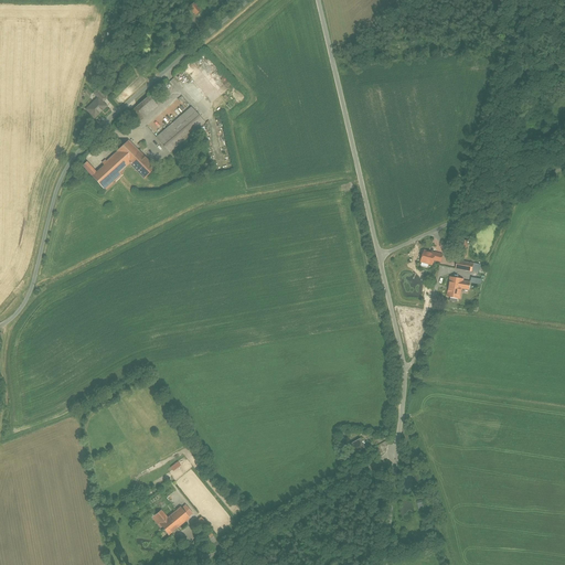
[(194,3),(189,8),(196,17),(203,11),(194,3)]
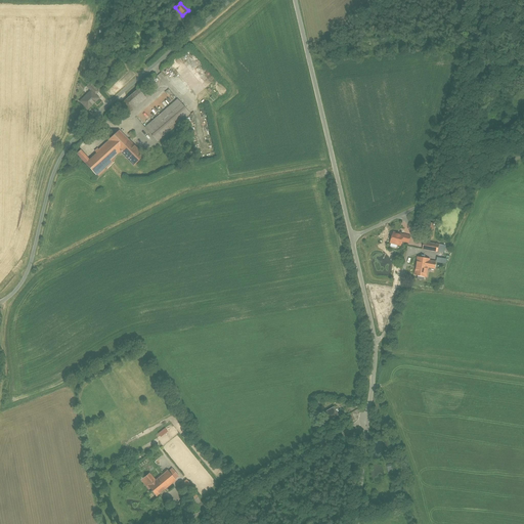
[(91,90),(95,94),(99,90),(90,82),(86,86),(91,90)]
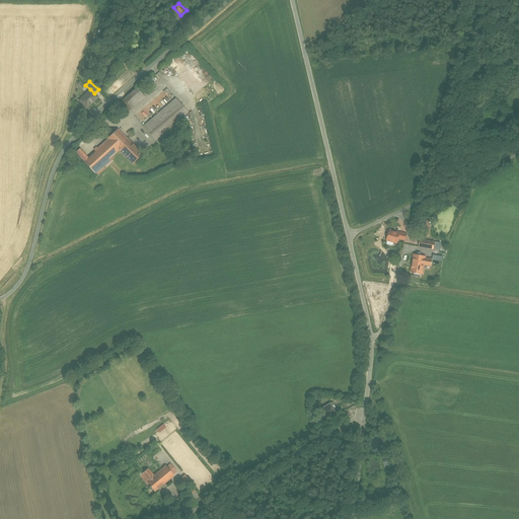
[(146,97),(138,87),(126,98),(122,101),(119,103),(128,114),(146,97)]
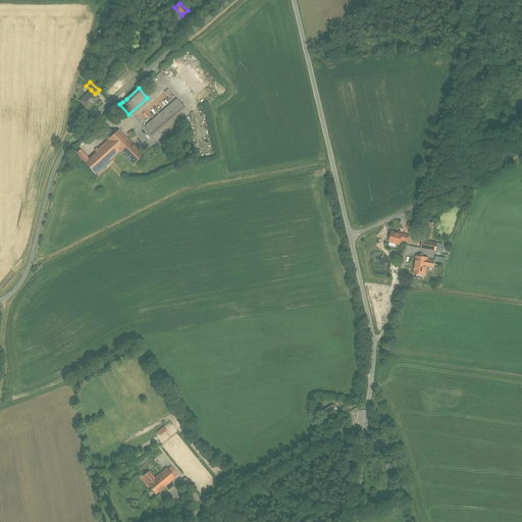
[(79,102),(88,110),(99,99),(95,94),(91,90),(83,98),(81,97),(79,98),(79,100),(79,102)]
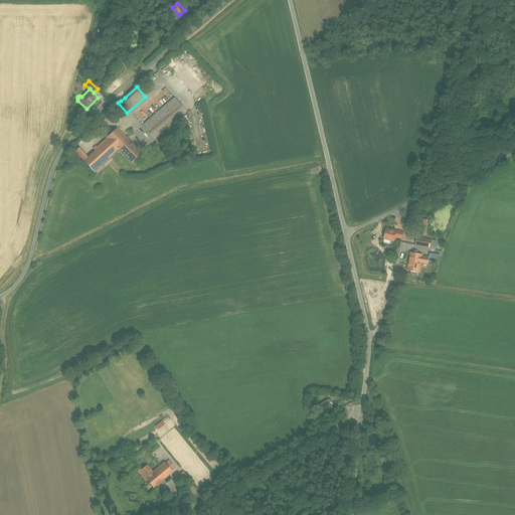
[(143,125),(156,140),(178,121),(183,116),(188,112),(175,97),(143,125)]
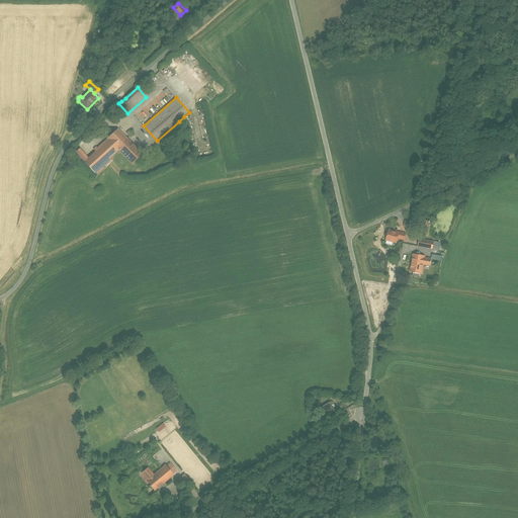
[(98,107),(94,103),(88,109),(92,113),(98,107)]
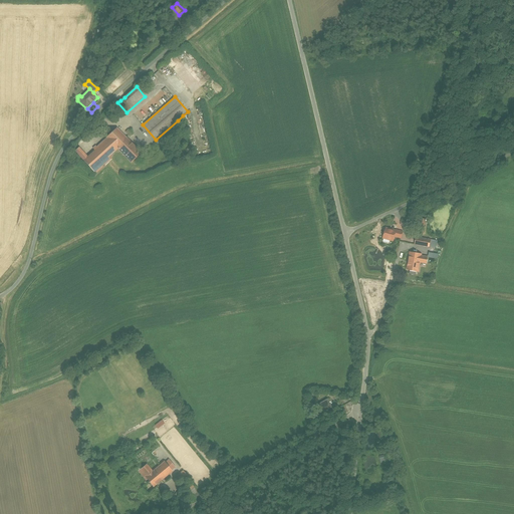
[(132,164),(143,153),(118,126),(97,147),(96,146),(93,149),(95,151),(84,161),(92,170),(94,172),(96,174),(109,163),(112,160),(109,158),(118,150),(132,164)]
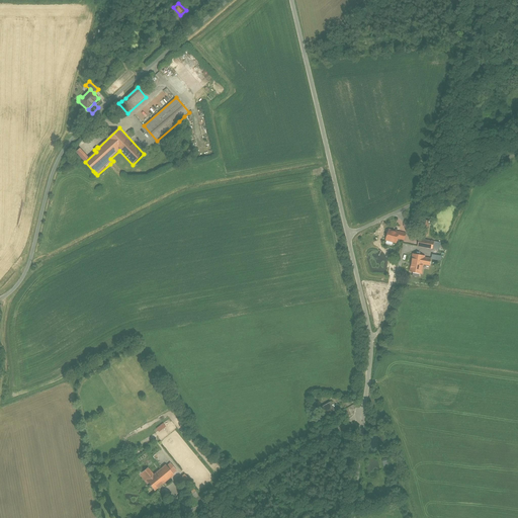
[(84,161),(89,157),(81,148),(80,149),(76,152),(84,160),(84,161)]
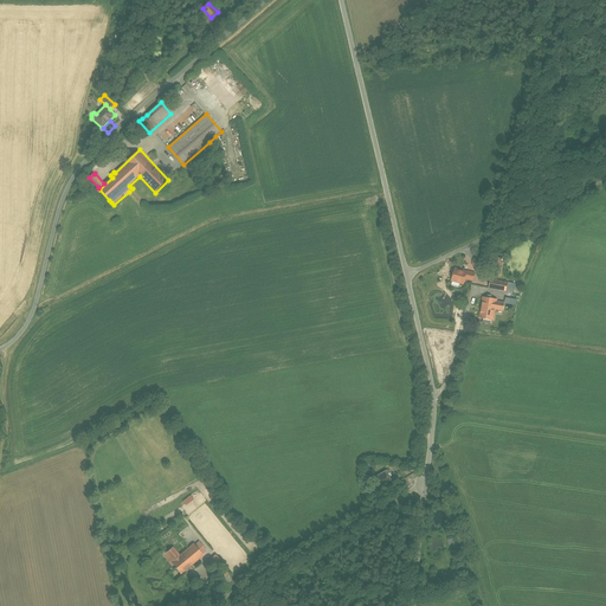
[(476,274),(456,269),(452,281),(453,282),(459,283),(465,284),(466,279),(475,281),(476,274)]
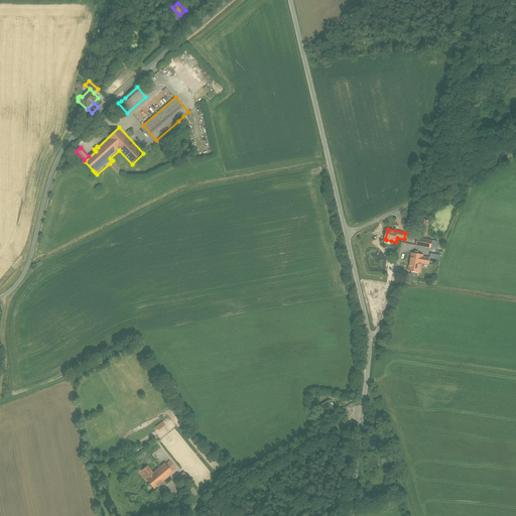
[(418,238),(416,245),(432,248),(433,241),(418,238)]
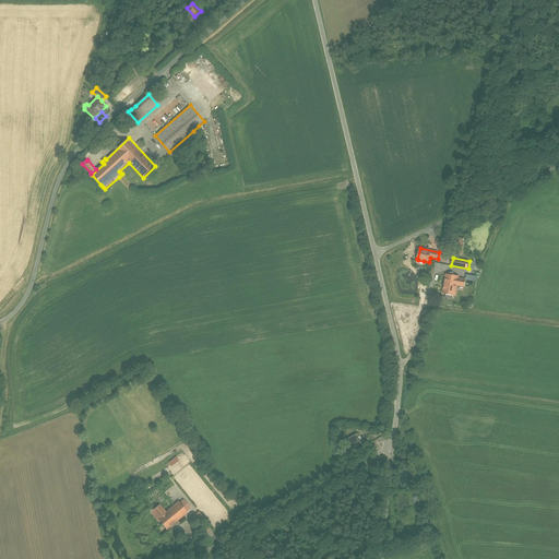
[(460,276),(445,274),(442,294),(456,296),(458,285),(465,287),(466,278),(460,277),(460,276)]
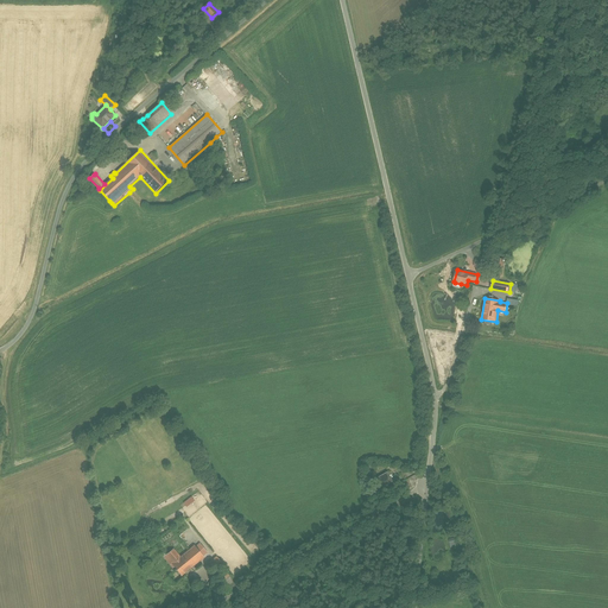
[(378,479),(382,488),(394,482),(388,473),(378,479)]
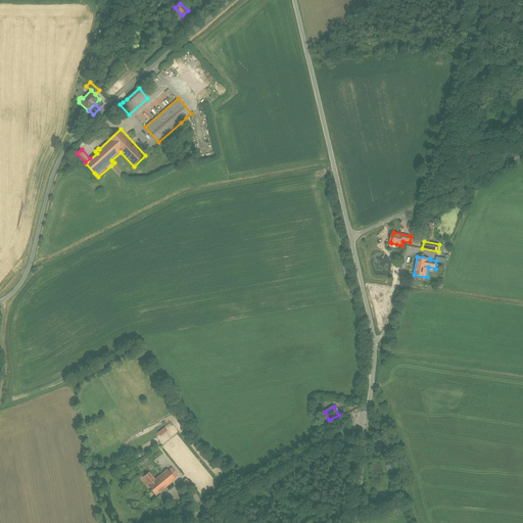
[(167,427),(158,432),(161,436),(169,431),(167,427)]
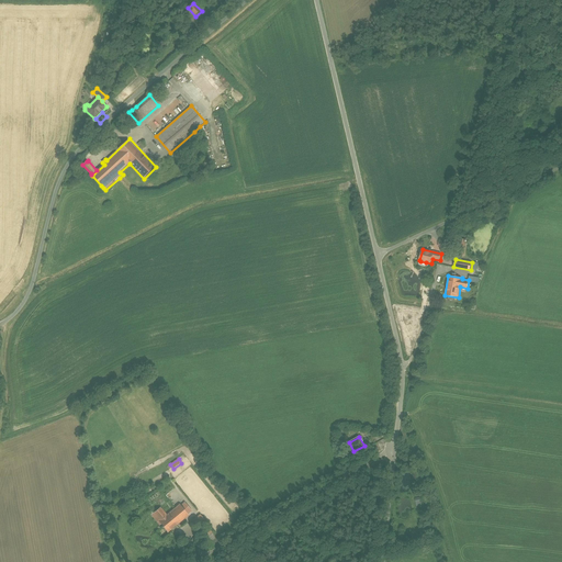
[(186,502),(181,505),(188,514),(192,510),(186,502)]
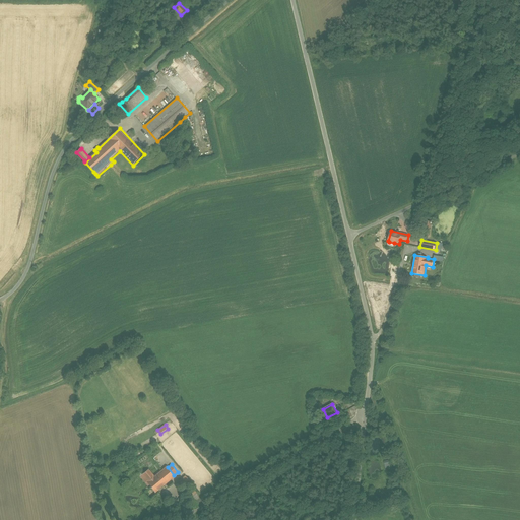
[(150,485),(156,494),(176,477),(174,475),(168,467),(167,466),(155,476),(149,469),(141,475),(145,479),(143,481),(148,488),(150,485)]
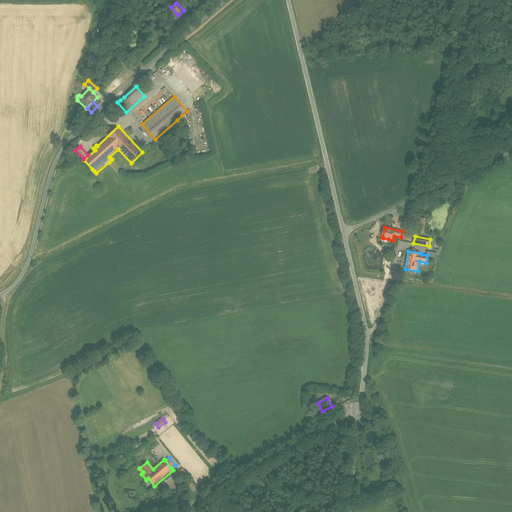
[(183,469),(177,474),(183,481),(189,476),(183,469)]
